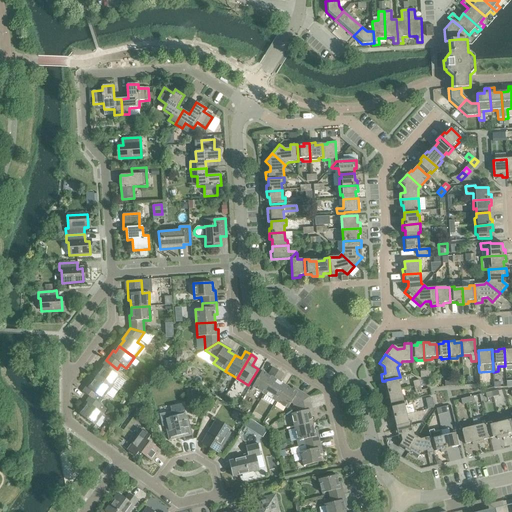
[(100,372),(96,377),(111,388),(119,377),(114,373),(117,369),(106,360),(98,370),(100,372)]
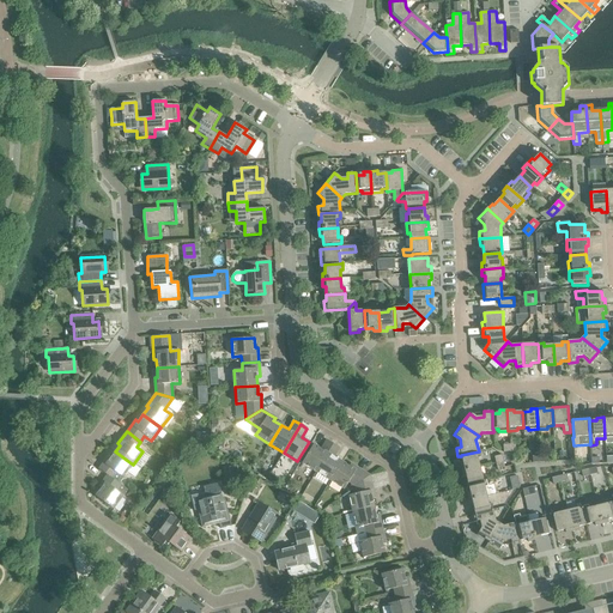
[(302,463),(316,473),(333,444),(327,441),(321,449),(314,444),(302,463)]
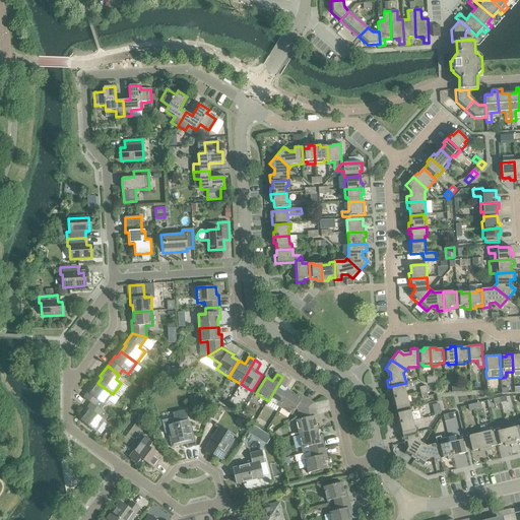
[(268,401),(279,408),(289,392),(283,388),(288,380),(282,377),(268,401)]
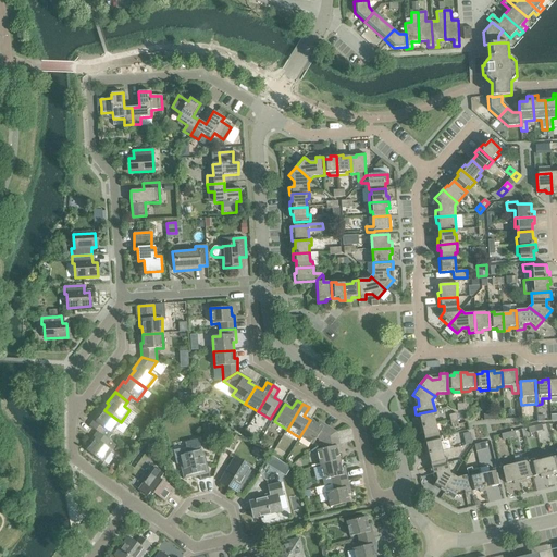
[(89,426),(97,432),(102,435),(106,430),(112,435),(121,422),(104,410),(100,417),(98,416),(89,426)]
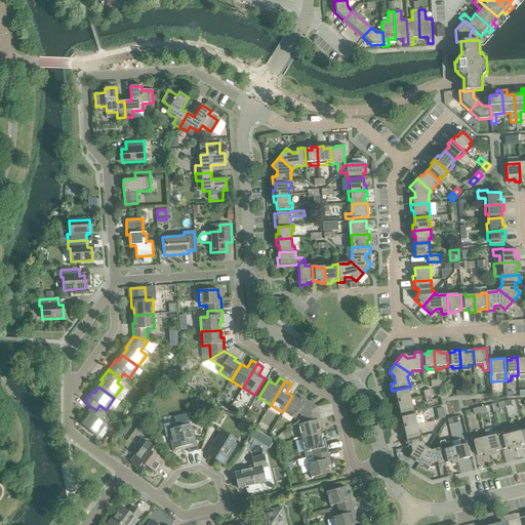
[(394,398),(395,403),(410,400),(409,392),(411,392),(410,387),(395,390),(395,391),(396,397),(394,398)]
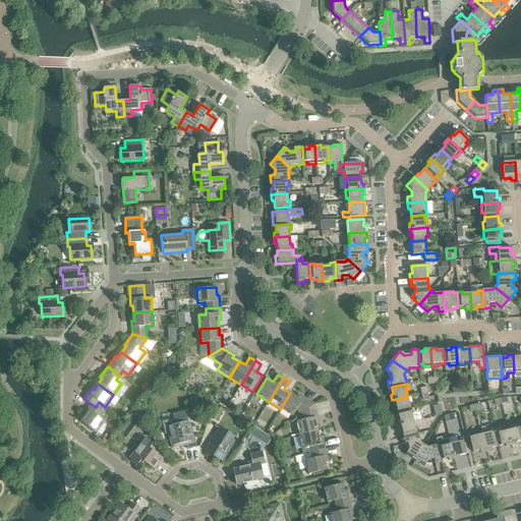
[(296,410),(301,413),(314,404),(298,394),(296,396),(290,393),(280,409),(292,416),(296,410)]
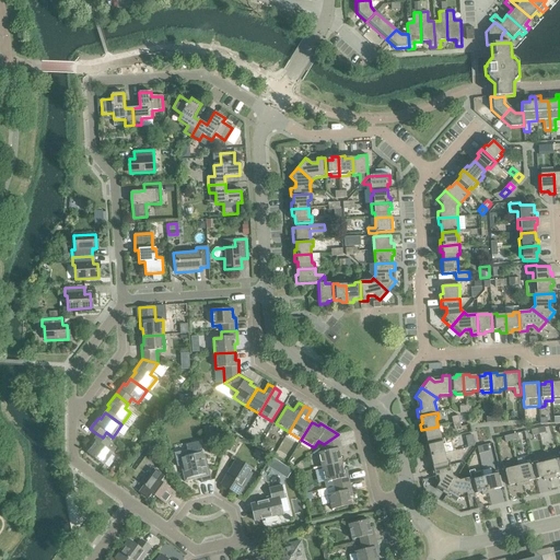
[(217,426),(209,427),(212,441),(225,438),(223,429),(218,431),(217,426)]
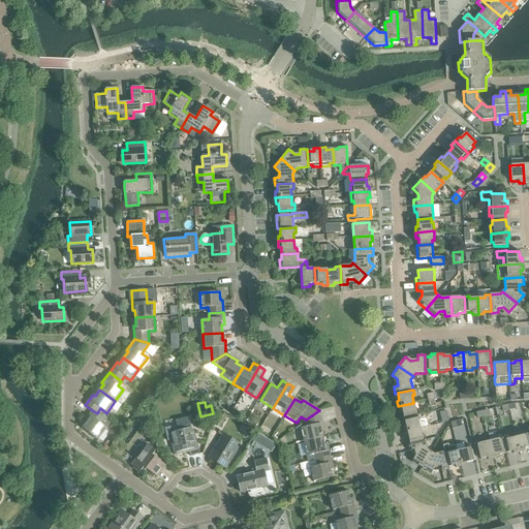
[(402,411),(404,418),(419,414),(417,409),(415,410),(413,403),(398,406),(400,412),(402,411)]
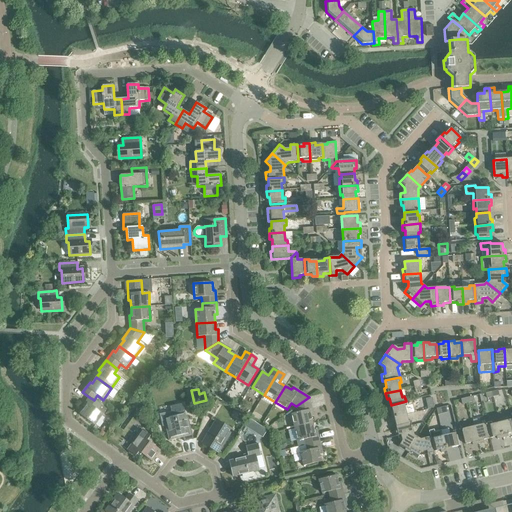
[(97,395),(94,400),(99,404),(103,400),(97,395)]
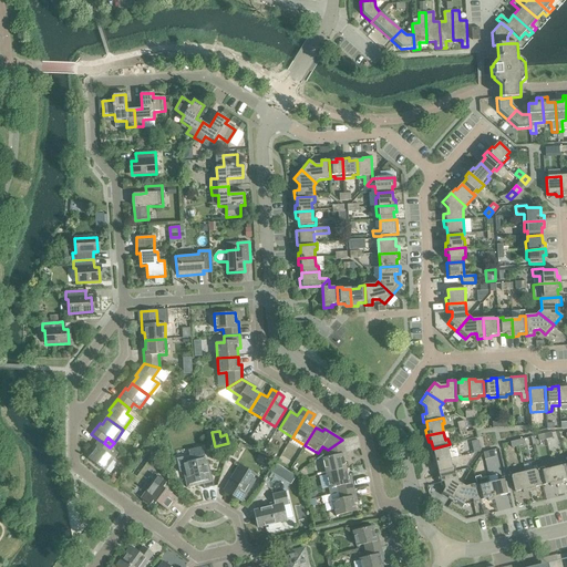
[(99,440),(91,451),(93,453),(88,460),(105,472),(114,459),(107,454),(112,449),(110,447),(104,443),(99,440)]
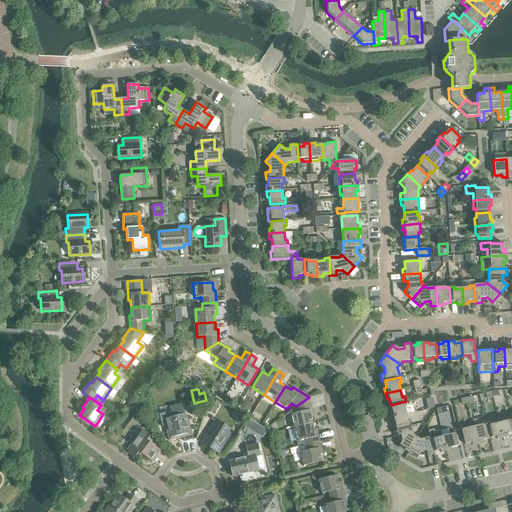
[(291,414),(294,428),(312,424),(311,416),(313,416),(309,397),(296,406),(298,413),(291,414)]
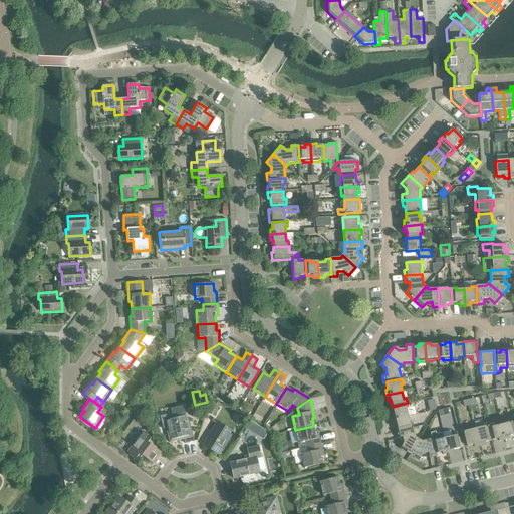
[(214,401),(208,413),(214,416),(220,405),(214,401)]
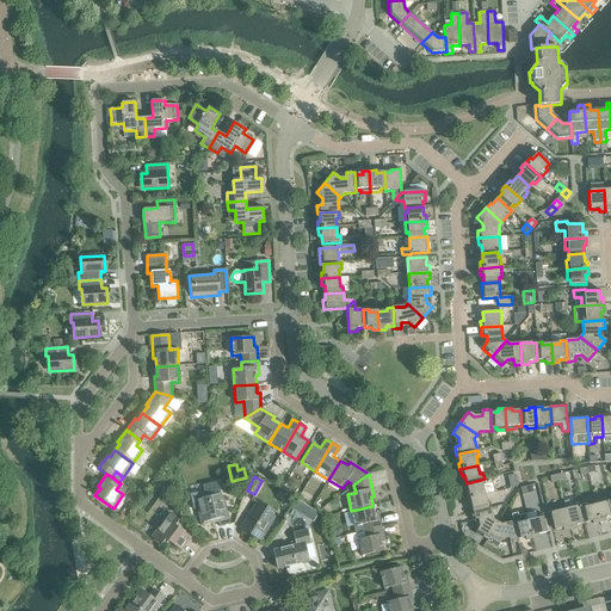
[(466,492),(467,499),(485,494),(482,486),(486,485),(485,479),(467,483),(468,492),(466,492)]
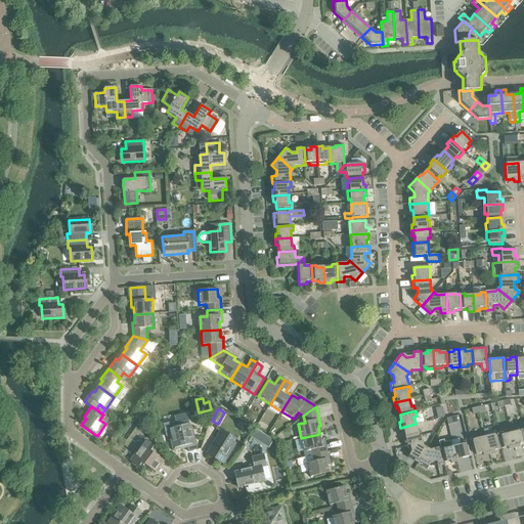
[(173,451),(187,448),(188,452),(191,451),(198,450),(192,428),(190,428),(188,422),(178,424),(178,428),(177,428),(178,431),(170,433),(172,441),(170,442),(173,451)]
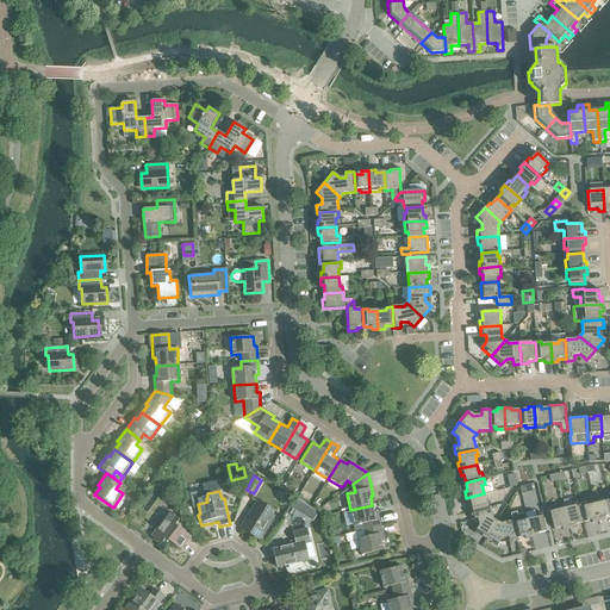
[(471,504),(472,511),(491,508),(489,502),(486,502),(484,493),(466,498),(468,504),(471,504)]
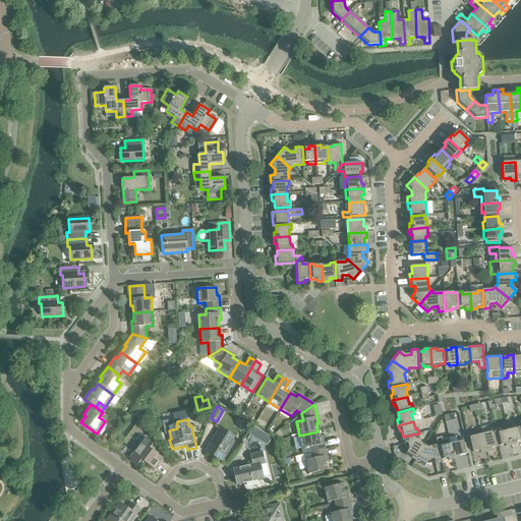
[(515,428),(508,430),(511,446),(517,445),(516,443),(520,441),(520,431),(519,425),(514,426),(515,428)]
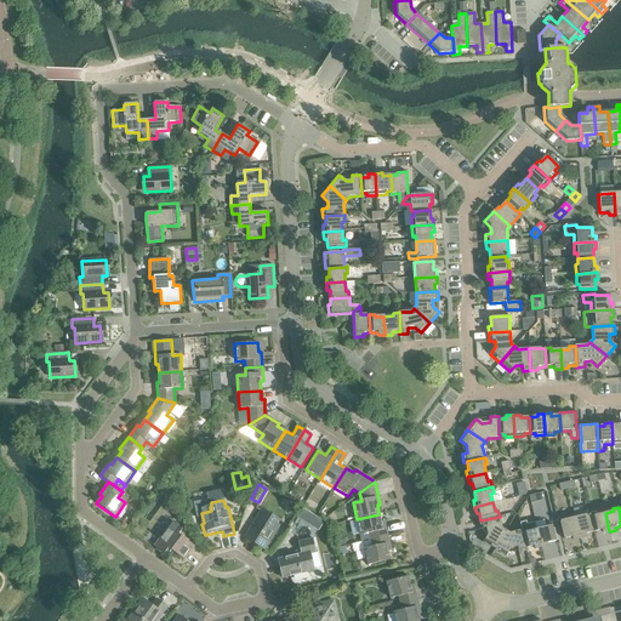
[(246,537),(263,547),(279,523),(262,512),(246,537)]
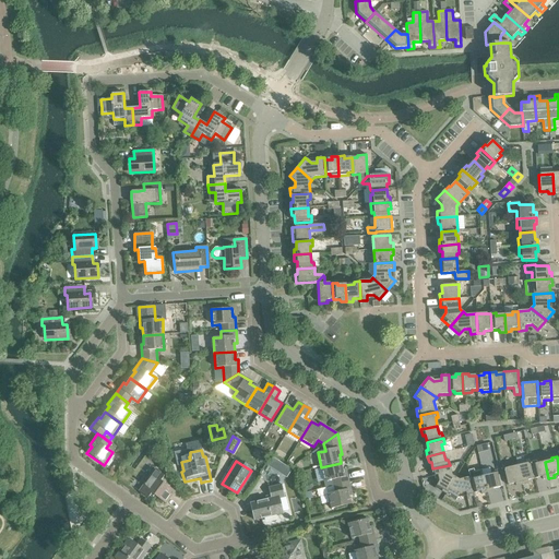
[(536,461),(531,463),(535,479),(542,477),(543,480),(548,478),(545,462),(536,464),(536,461)]
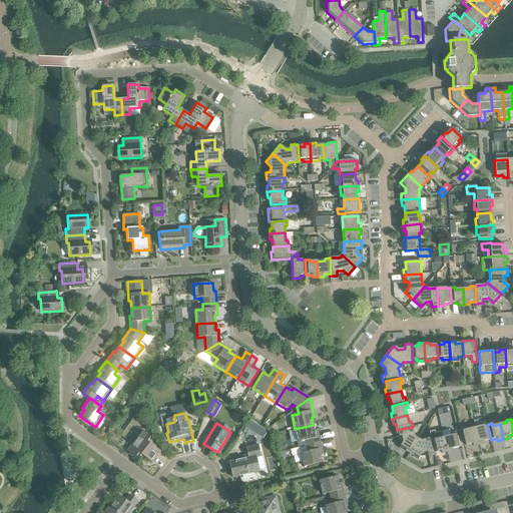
[(305,441),(306,446),(320,443),(318,431),(315,432),(313,425),(295,429),(298,442),(305,441)]
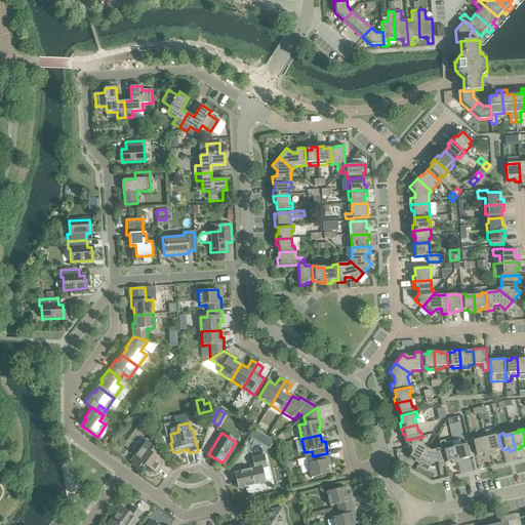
[(498,435),(486,437),(490,455),(495,454),(495,452),(502,450),(498,435)]
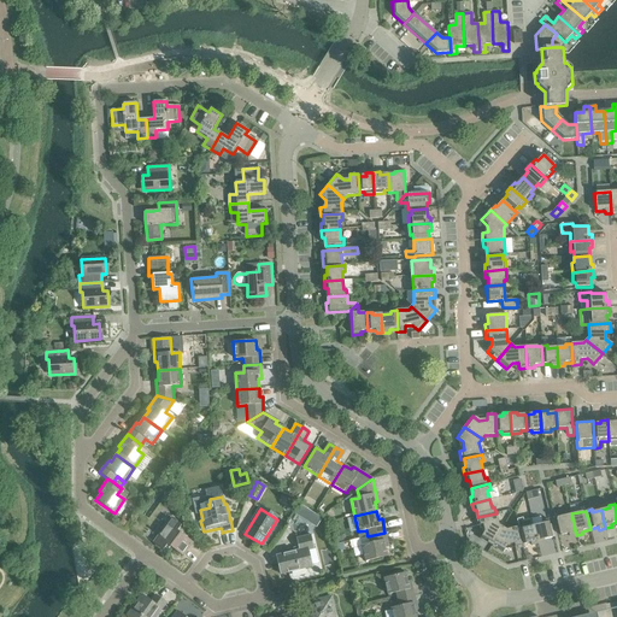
[(480,539),(492,546),(503,527),(499,524),(497,513),(477,517),(475,518),(477,527),(482,526),(485,532),(480,539)]
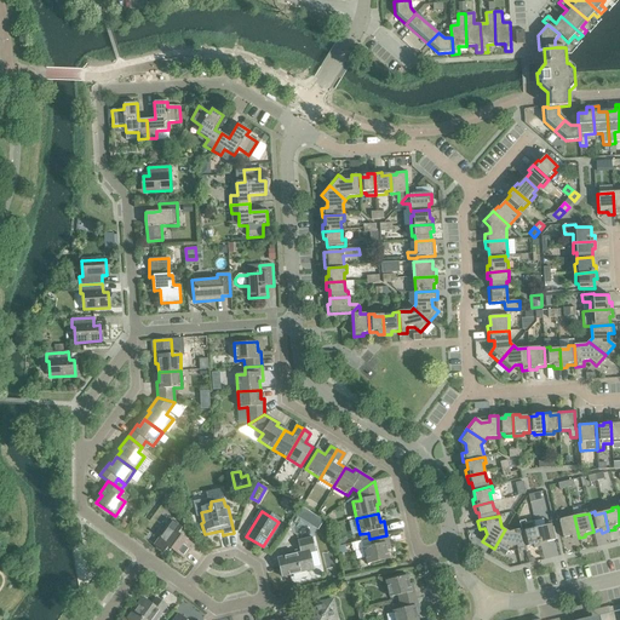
[(579,538),(574,516),(558,520),(563,539),(572,537),(572,540),(579,538)]
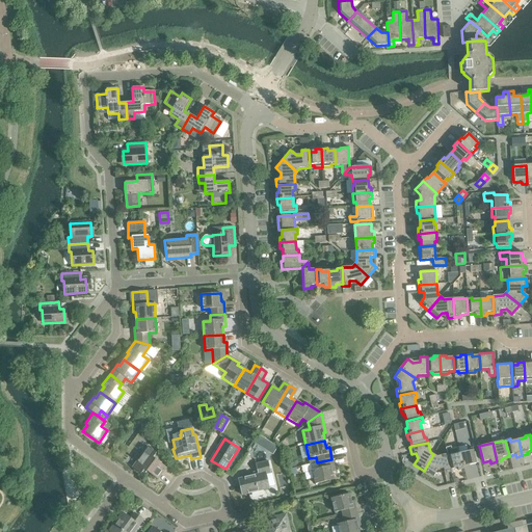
[(132,469),(148,480),(151,475),(157,480),(166,468),(153,458),(156,453),(148,447),(132,469)]
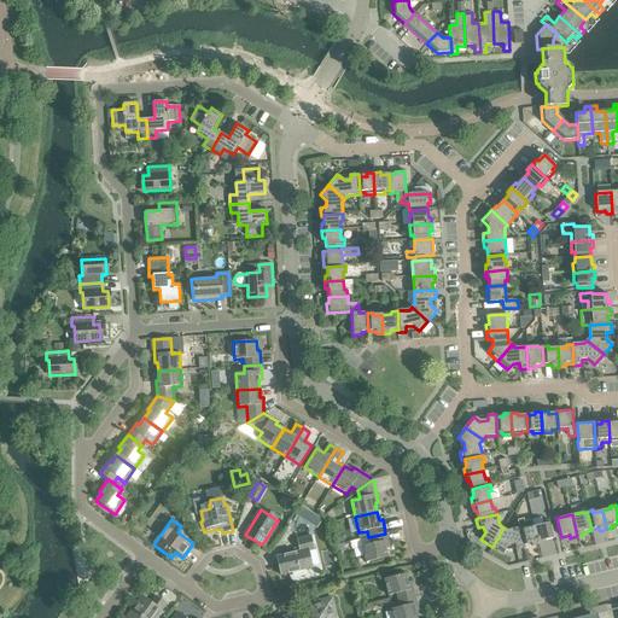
[(519,528),(523,546),(524,546),(531,543),(532,547),(538,544),(535,526),(534,526),(532,520),(524,522),(523,519),(518,520),(519,528)]
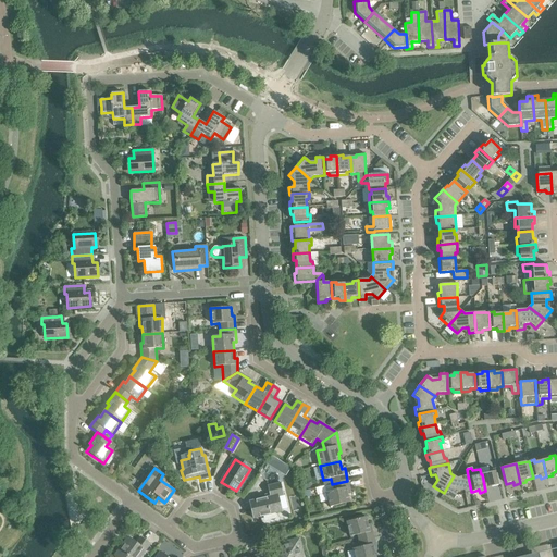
[(490,473),(482,474),(485,491),(492,490),(491,487),(498,485),(495,469),(489,470),(490,473)]
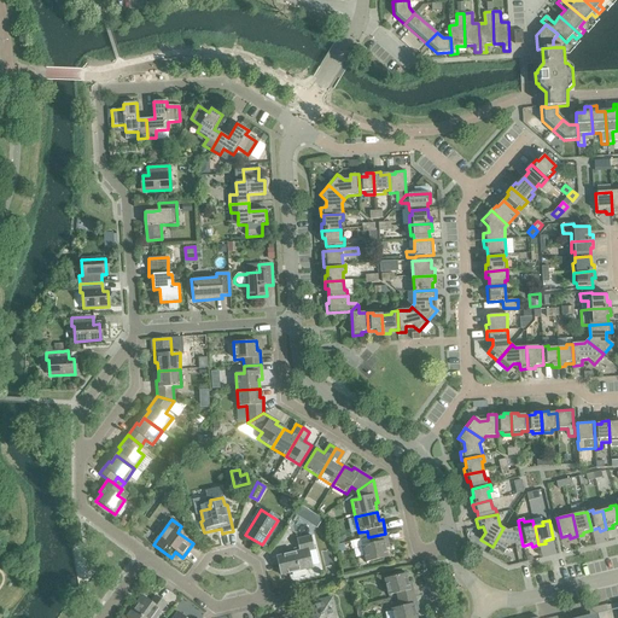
[(503,528),(493,547),(503,554),(508,547),(514,544),(516,551),(524,548),(524,546),(523,546),(519,528),(507,530),(503,528)]
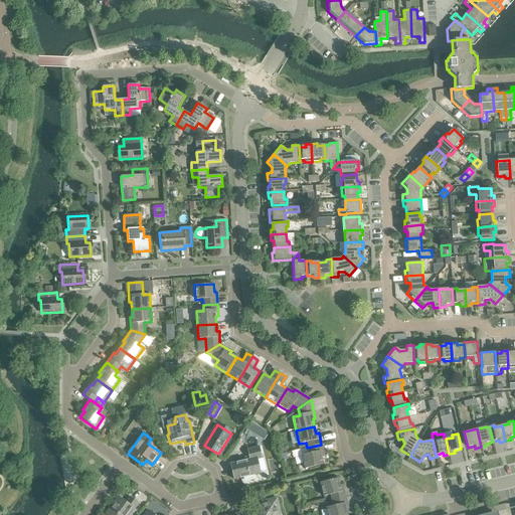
[(321,445),(307,448),(309,454),(302,455),(305,469),(323,465),(322,458),(324,457),(321,445)]
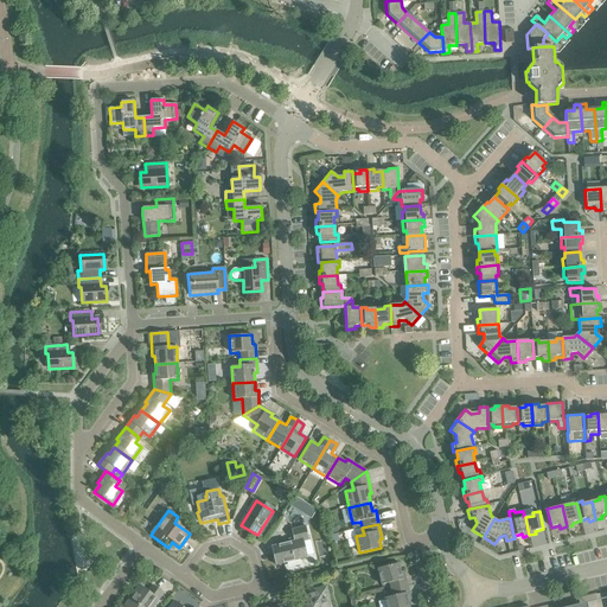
[(276,566),(283,563),(307,558),(304,542),(308,541),(305,526),(292,529),(294,541),(272,547),(276,566)]
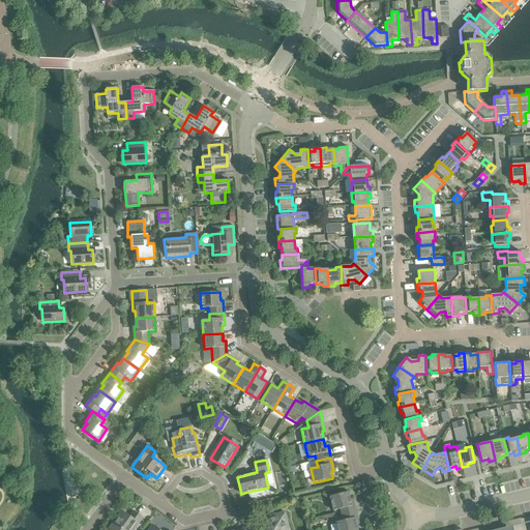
[(340,509),(342,514),(356,511),(353,499),(350,500),(348,492),(329,497),(333,510),(340,509)]
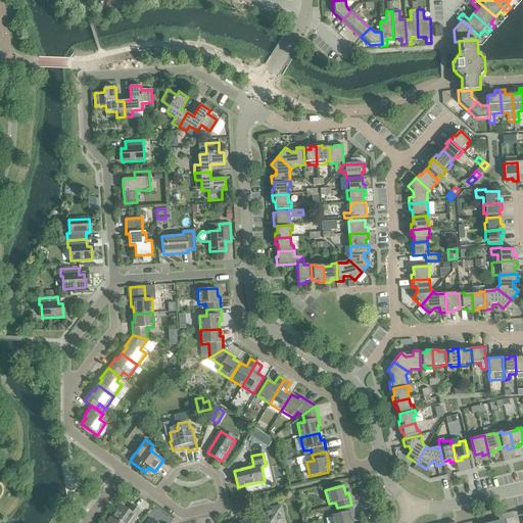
[(107,522),(131,522),(140,512),(132,505),(128,511),(120,505),(107,522)]
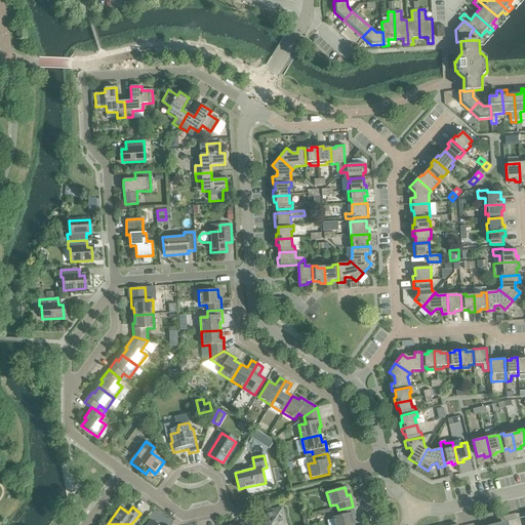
[(332,518),(334,524),(354,524),(353,520),(355,519),(353,507),(338,510),(339,516),(332,518)]
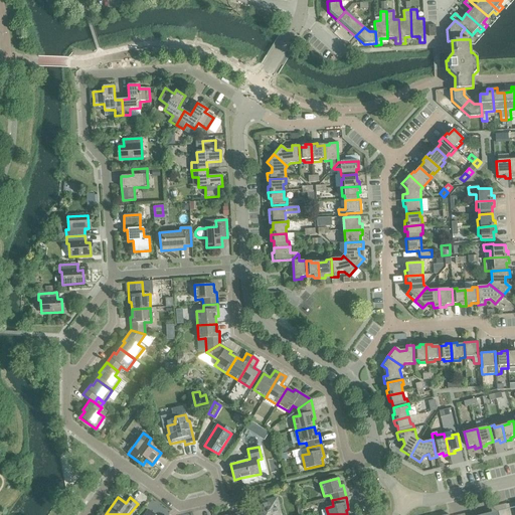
[(254,504),(256,514),(280,514),(276,499),(254,504)]
